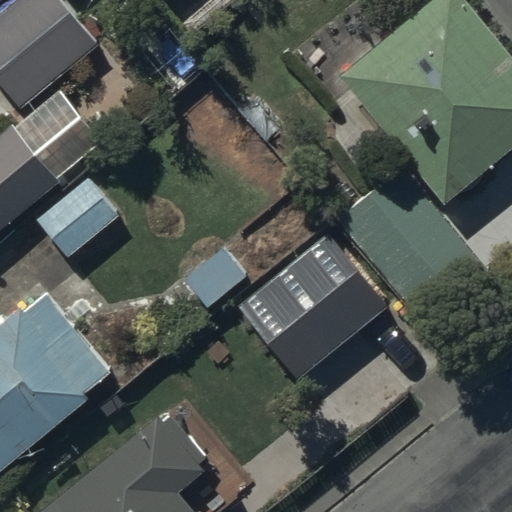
[(71,0),(17,0),(0,14),(0,78),(21,106),(103,39),(71,0)]
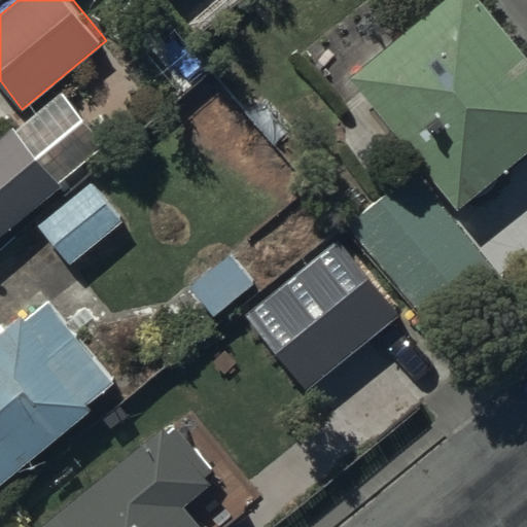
[(526,58),(479,0),(442,0),(360,68),(459,185),(526,129),(526,58)]
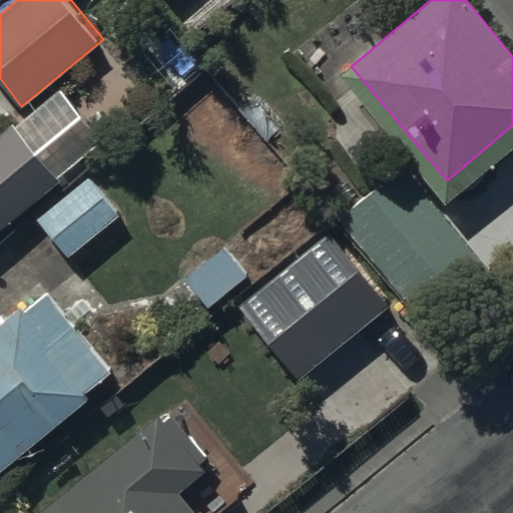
[(0,125),(0,213),(57,167),(13,115),(0,125)]
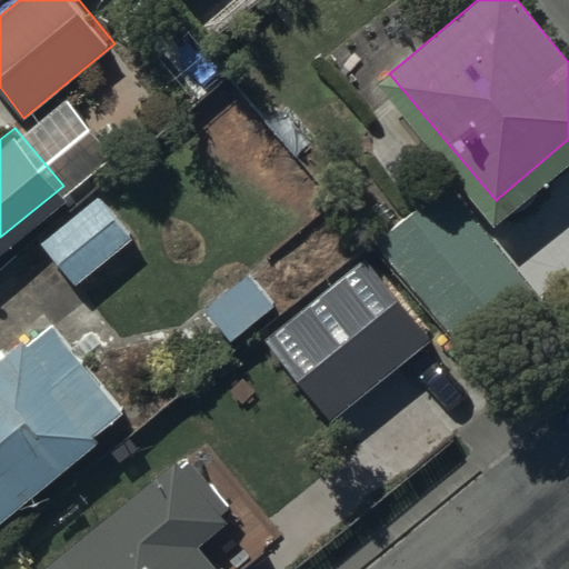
[(447,188),(390,233),(476,340),(533,295),(447,188)]
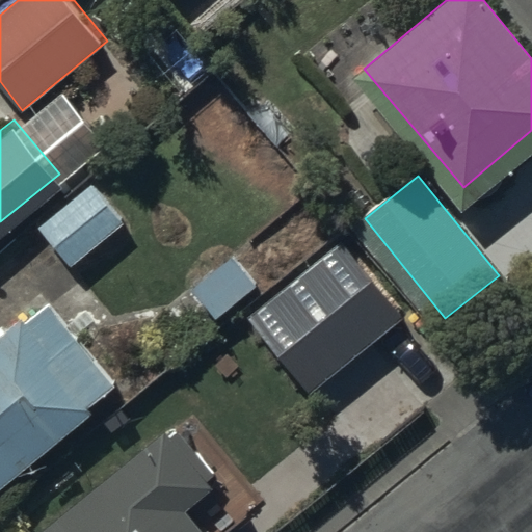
[(97,191),(45,233),(74,270),(126,229),(97,191)]
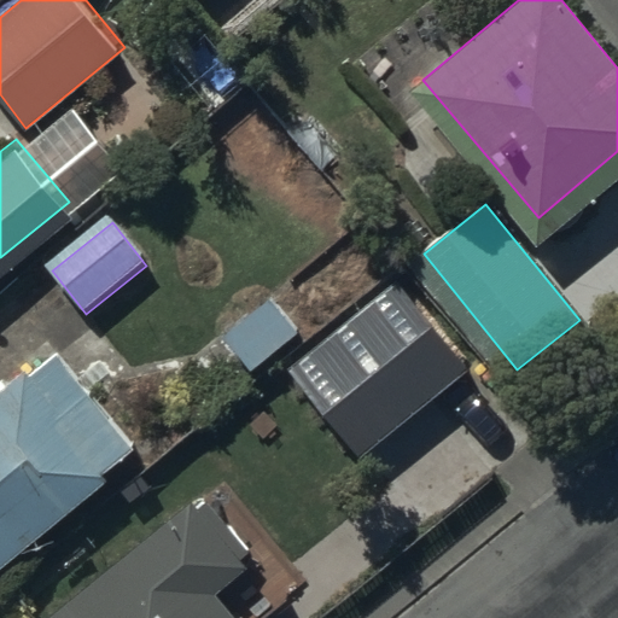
[(402,279),(293,365),(363,450),(471,365),(402,279)]
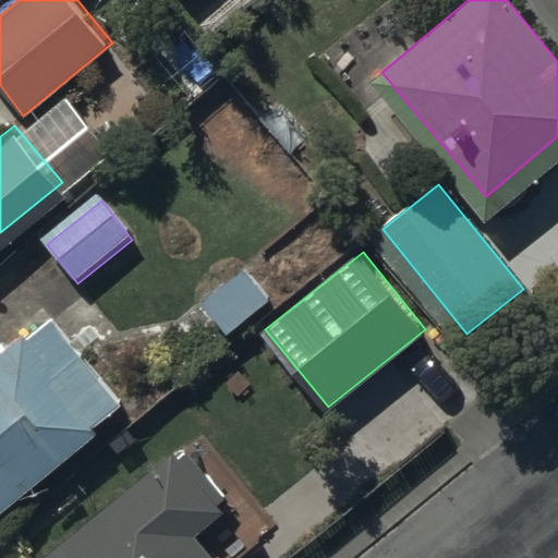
[(0,497),(89,426),(85,420),(113,397),(48,316),(23,336),(20,331),(0,347),(0,497)]
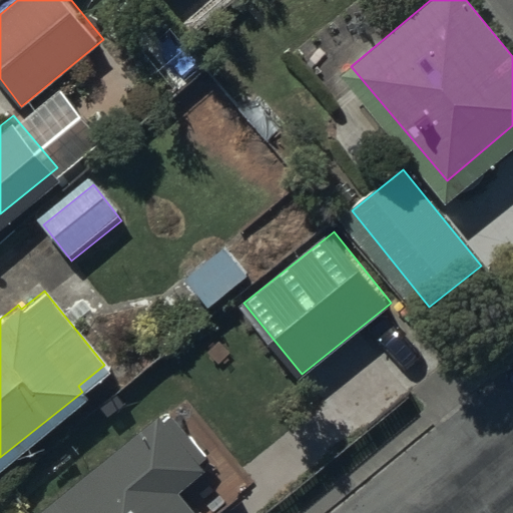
[(195,512),(172,482),(197,462),(192,456),(198,451),(169,416),(163,421),(158,416),(35,512),(195,512)]
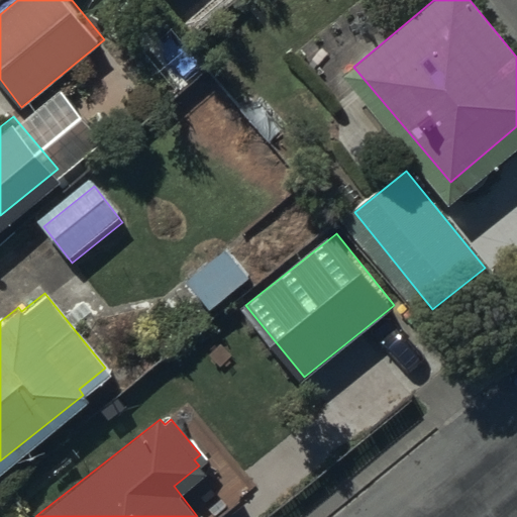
All buildings are outlined.
